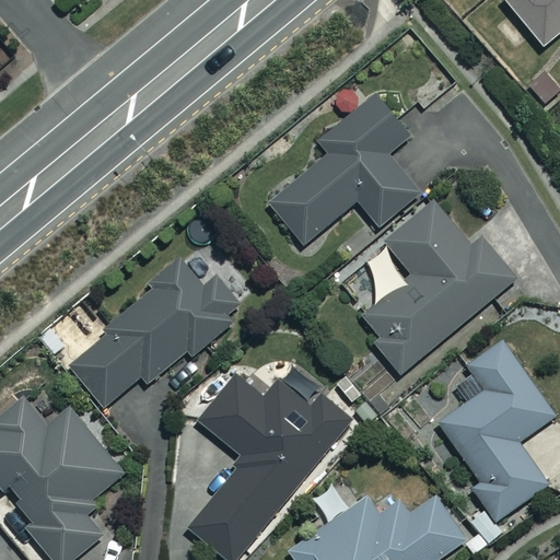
[(559,0),(505,0),(503,1),(540,47),(559,31),(559,0)]
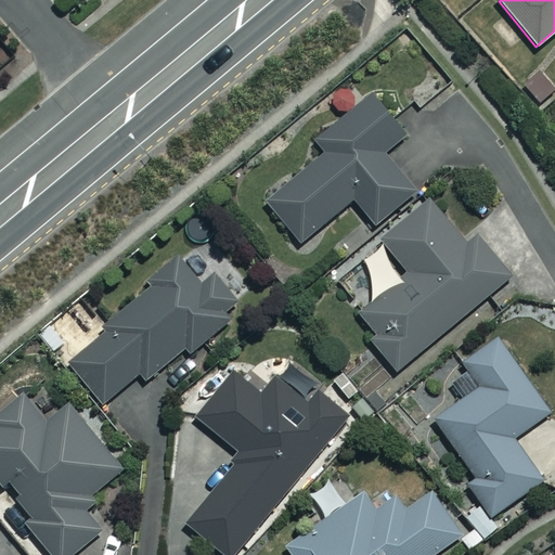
[(387,152),(403,140),(370,98),(315,142),(325,155),(266,204),(298,244),(352,201),(372,226),(488,131),(459,94),(411,132),(415,138),(391,157),(387,152)]
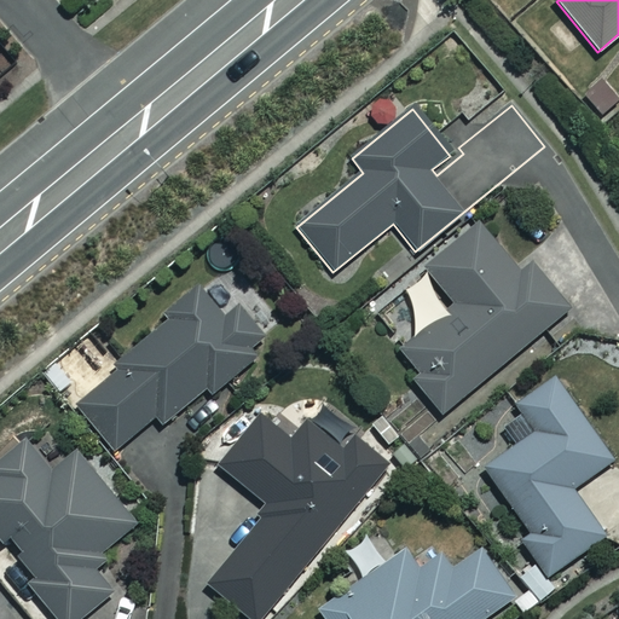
[(416,376),(412,380),(440,414),(568,310),(531,264),(518,273),(479,226),(424,270),(455,307),(429,327),(403,294),(376,314),(401,346),(395,351),(416,376)]
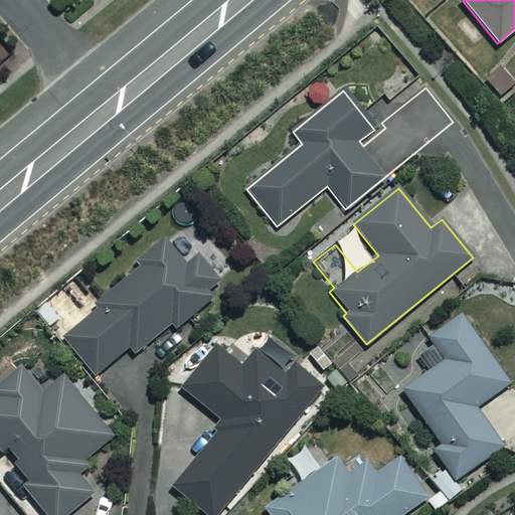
[(191,272),(167,243),(98,305),(100,308),(64,339),(96,375),(129,346),(136,354),(173,322),(177,327),(218,291),(197,267),(191,272)]
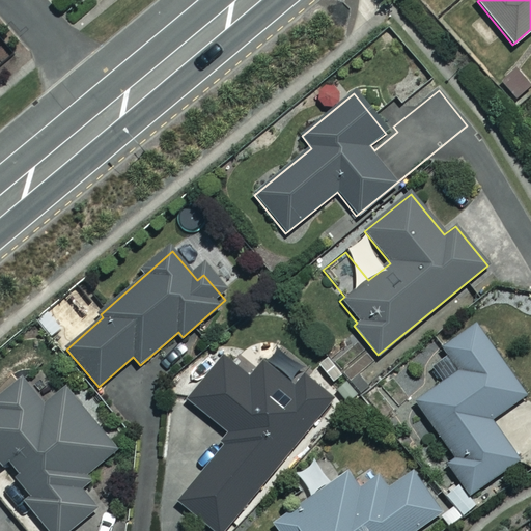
[(441,348),(446,356),(426,369),(439,386),(416,402),(455,458),(447,464),(469,495),(518,460),(488,419),(523,394),(473,325),(441,348)]
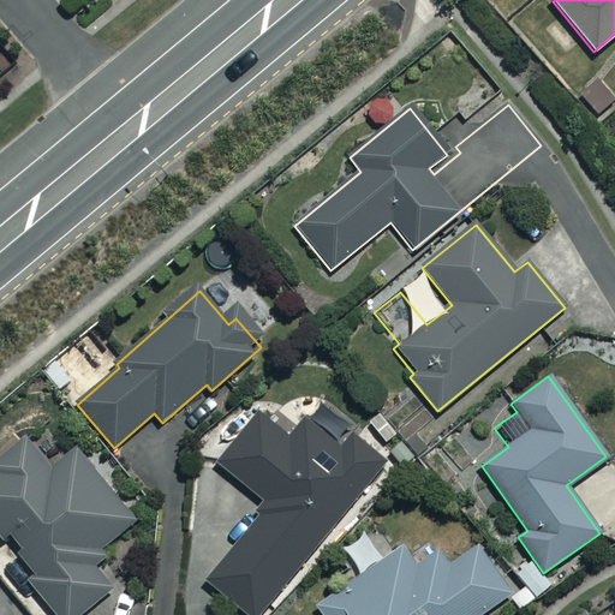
[(290,441),(258,415),(215,469),(263,506),(202,581),(244,614),(266,614),(387,464),(352,437),(341,451),(305,422),(290,441)]
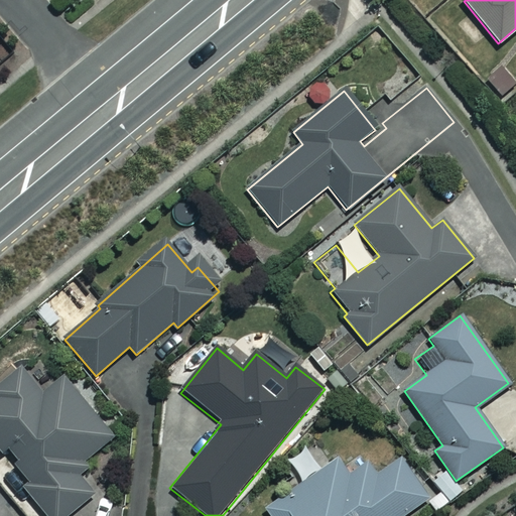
[(0,450),(26,485),(23,488),(45,515),(66,515),(93,496),(73,471),(113,438),(62,375),(40,393),(21,369),(0,386),(0,450)]
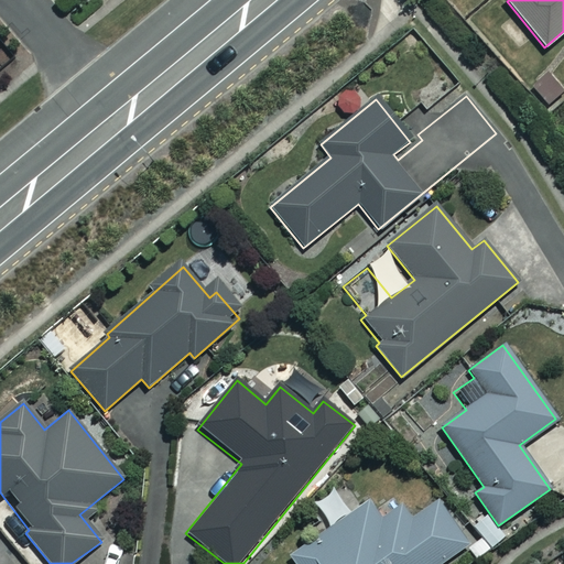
[(440,563),(469,543),(440,500),(411,521),(400,506),(382,519),(370,501),(291,557),(295,563),(440,563)]
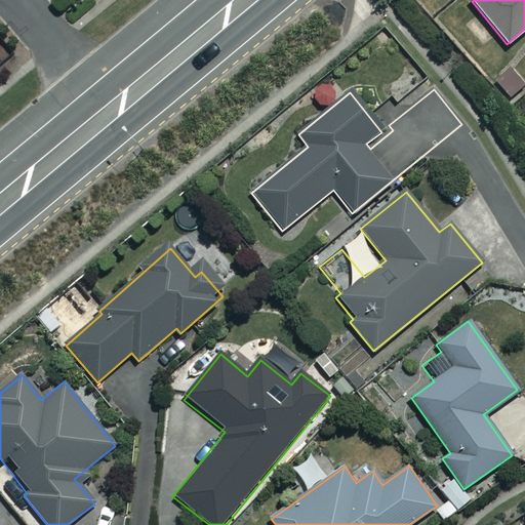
All buildings are outlined.
